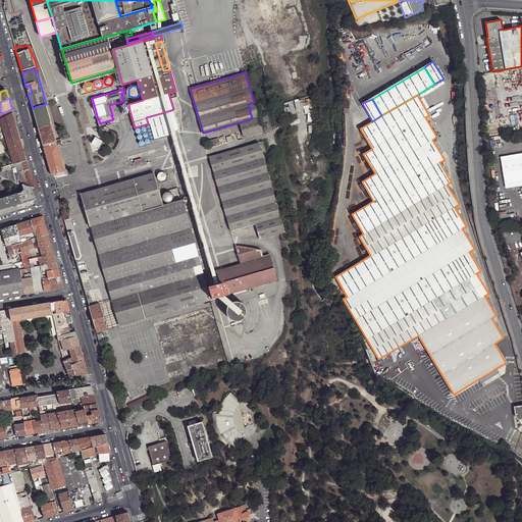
[(129,110),(128,104),(126,104),(126,102),(121,104),(123,113),(128,112),(128,110),(129,110)]
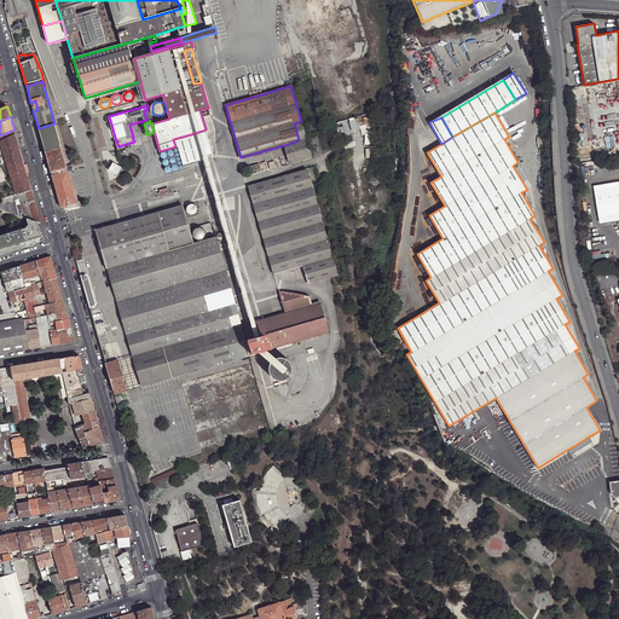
[(299,140),(284,145),(289,163),(311,157),(301,121),(294,123),(299,140)]
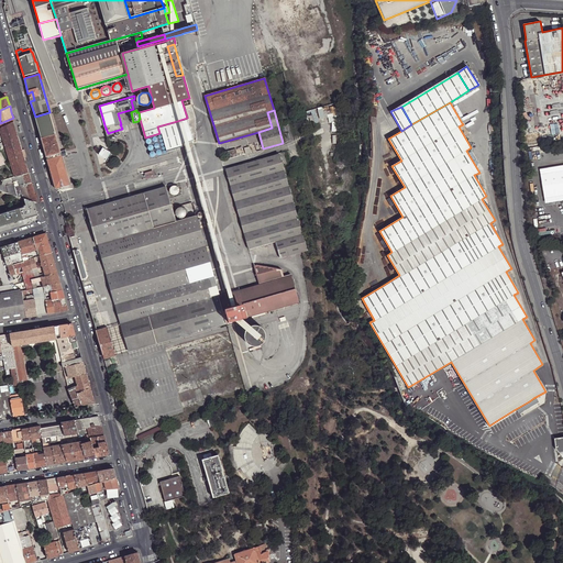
[(41,138),(55,134),(50,112),(35,117),(37,128),(41,138)]
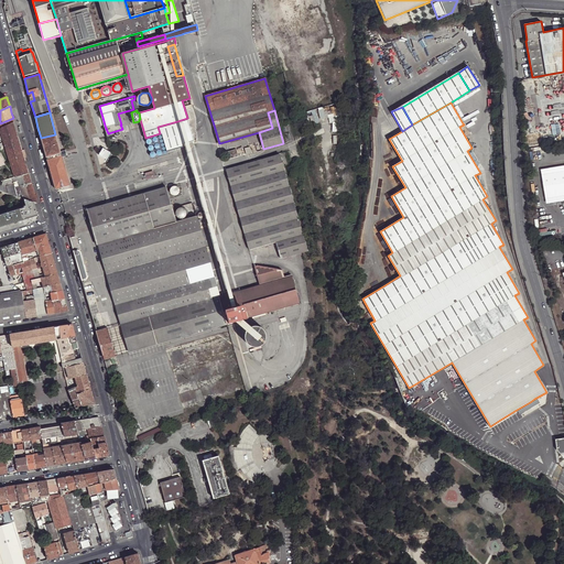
[(13,120),(13,118),(0,123),(0,128),(0,129),(1,129),(13,122),(14,122),(13,120)]
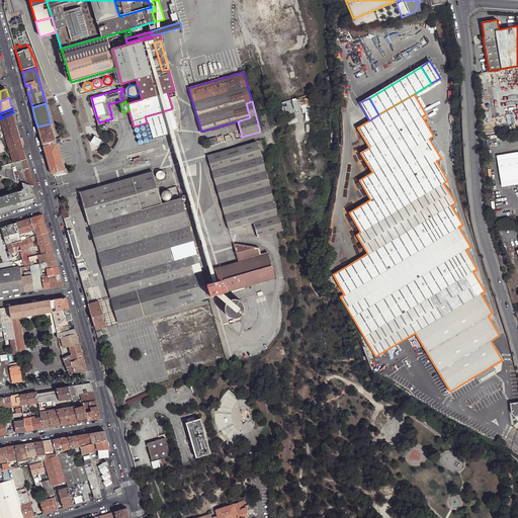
[(169,134),(163,111),(145,116),(147,122),(149,122),(153,138),(169,134)]
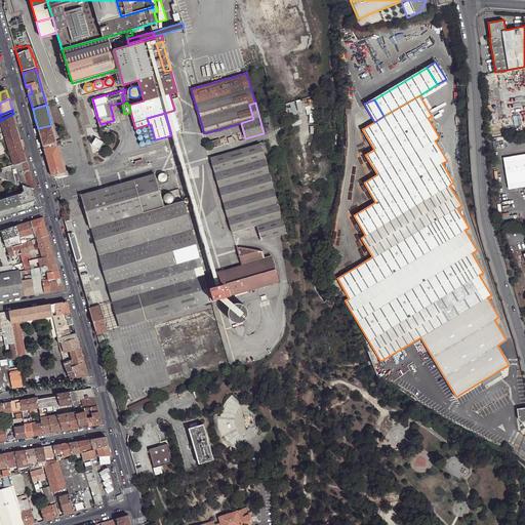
[(15,123),(12,114),(1,120),(13,164),(27,161),(25,156),(24,150),(21,140),(16,126),(15,123)]
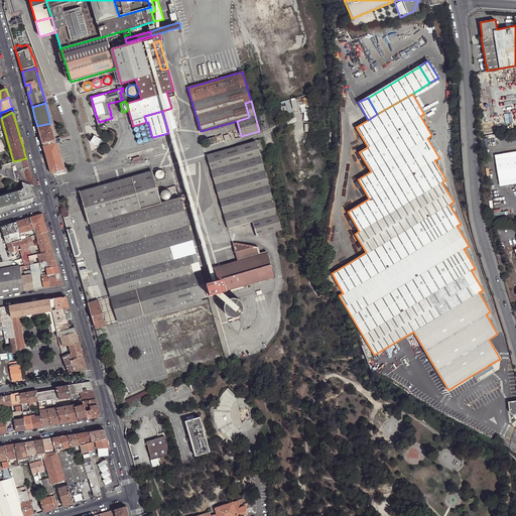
[(42,143),(55,140),(50,123),(37,126),(42,143)]
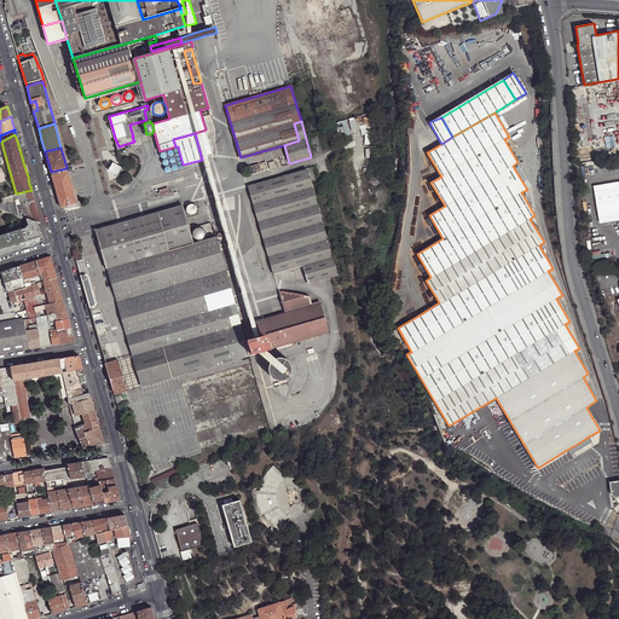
[(248,175),(260,172),(258,165),(246,168),(248,175)]
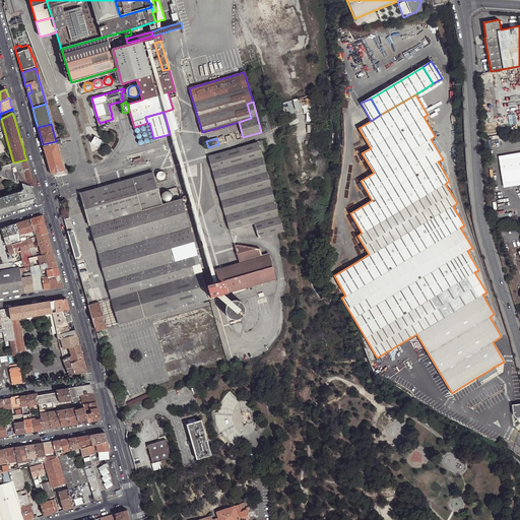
[(43,144),(51,174),(64,171),(56,141),(43,144)]
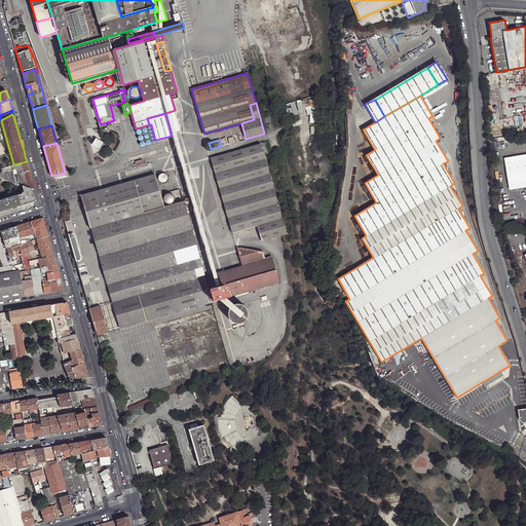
[(263,240),(267,239),(282,235),(287,233),(261,144),(211,158),(232,232),(258,225),(263,240)]
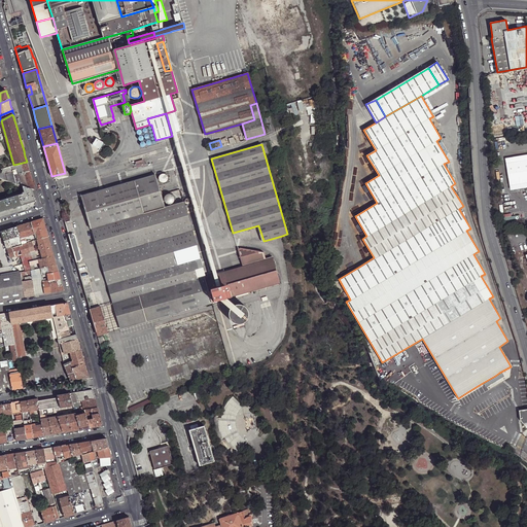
[(526,153),(505,157),(506,163),(526,159),(526,153)]
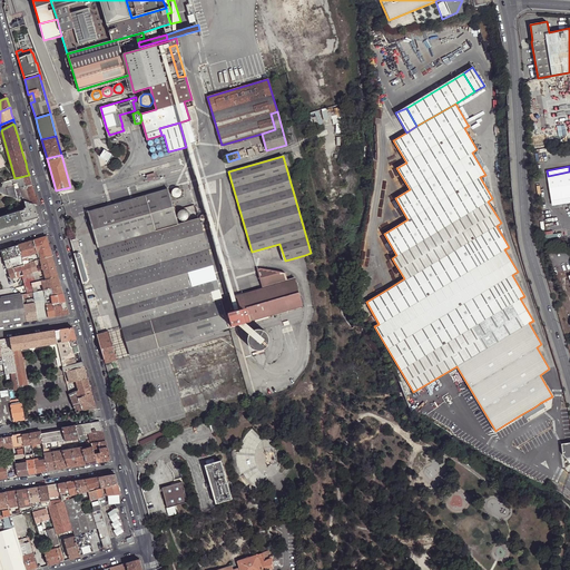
[(569,172),(548,176),(551,200),(569,197),(569,172)]
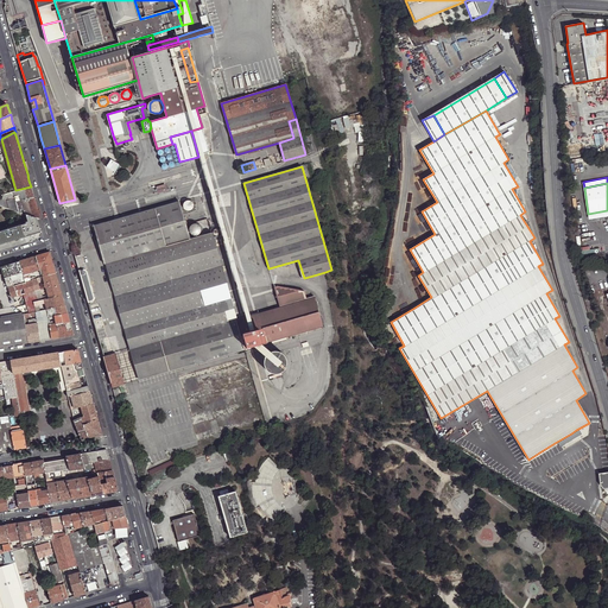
[(32,194),(31,187),(16,190),(13,191),(14,197),(19,196),(20,201),(33,197),(32,194)]
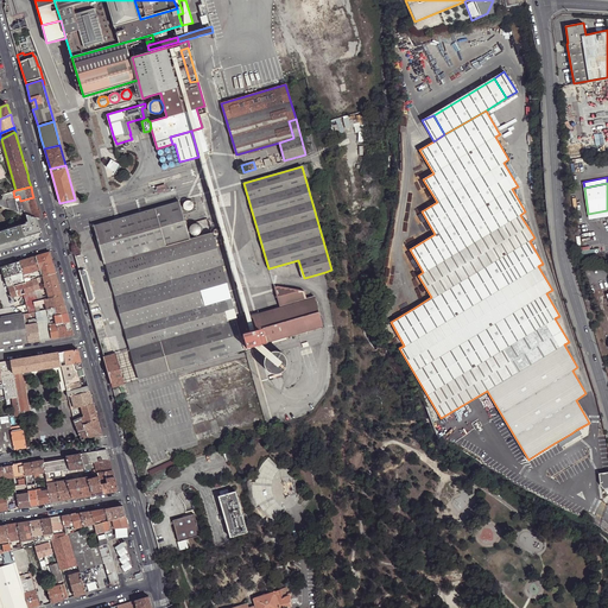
[(37,209),(33,197),(20,201),(25,214),(37,217),(39,219),(40,219),(37,209)]
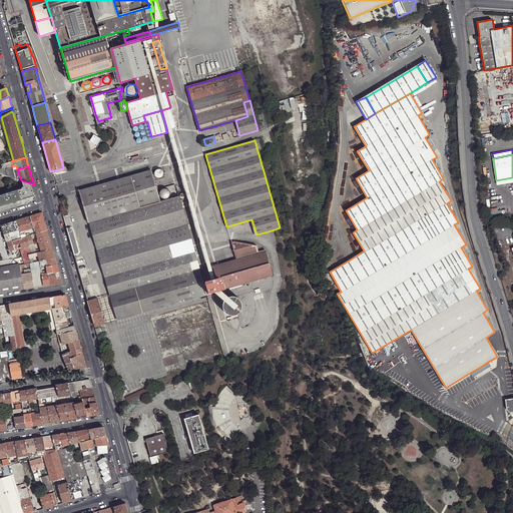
[(21,180),(17,169),(13,170),(16,179),(20,180),(21,181),(21,180)]
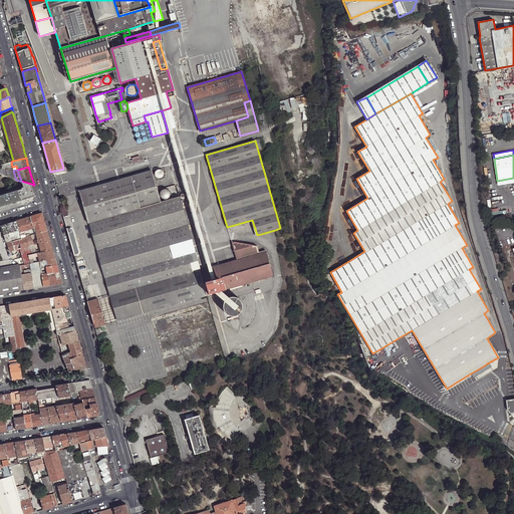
[(87,223),(89,222),(161,202),(157,189),(155,183),(151,170),(78,191),(87,223)]
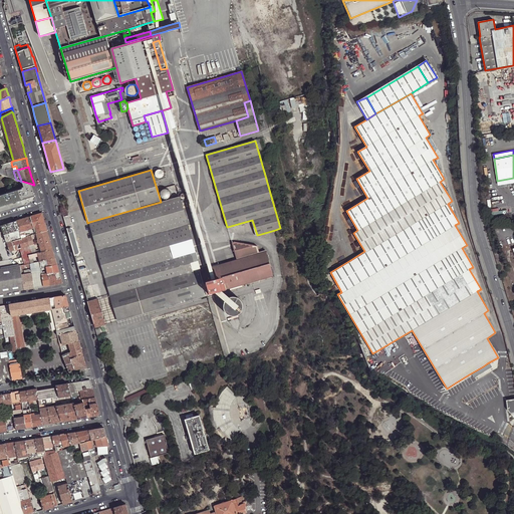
[(513,178),(497,181),(499,186),(513,183),(513,178)]
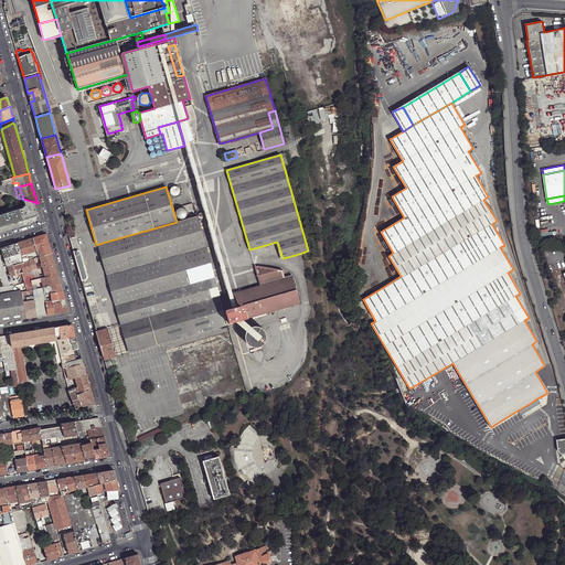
[(23,200),(22,199),(23,206),(24,208),(23,209),(19,209),(22,220),(38,215),(36,212),(34,204),(34,202),(23,199),(23,200)]
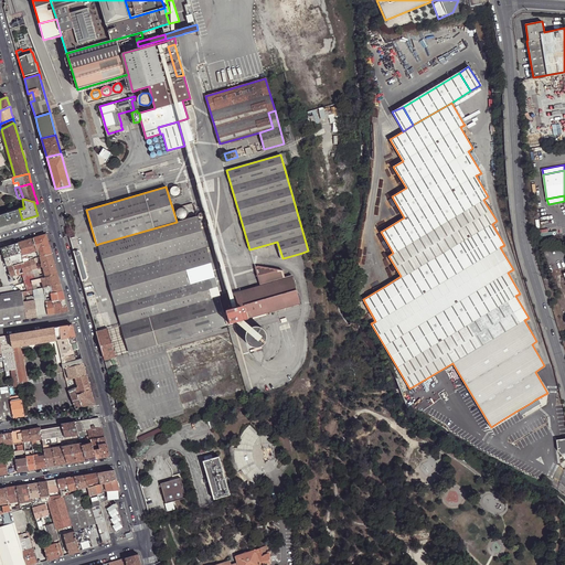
[(0,226),(22,220),(19,209),(0,215),(0,226)]
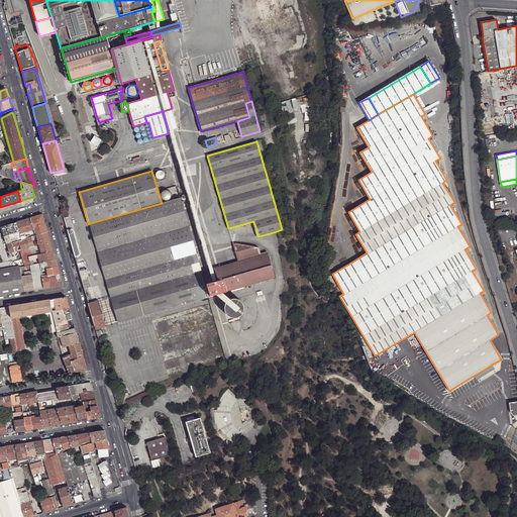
[(105,280),(196,254),(187,224),(184,211),(180,198),(162,203),(90,223),(105,280)]
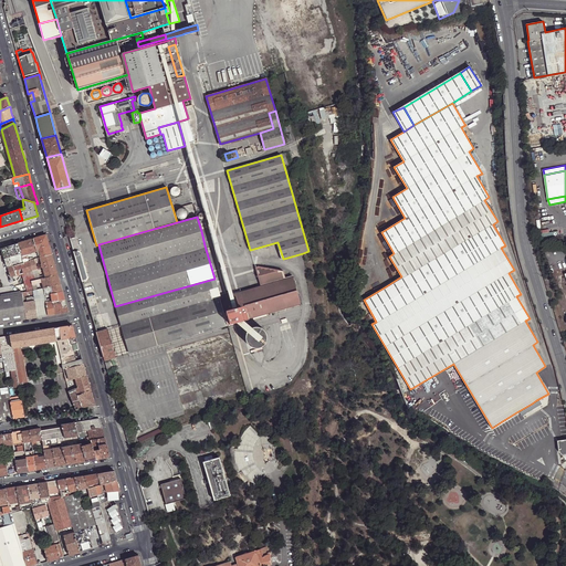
[(201,231),(205,245),(211,243),(208,229),(201,231)]
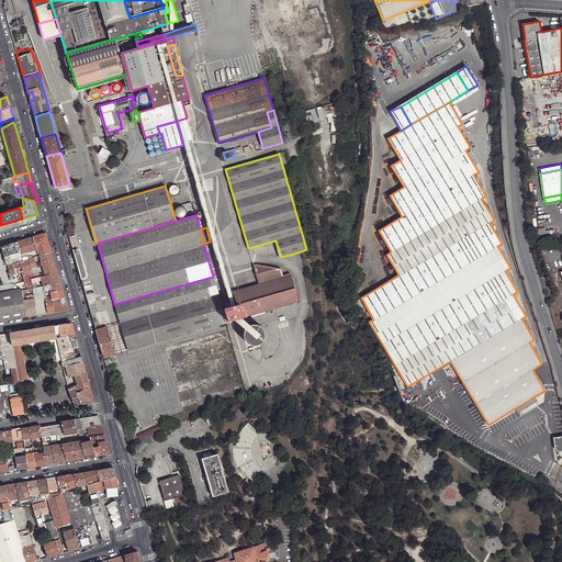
[(46,233),(34,237),(37,249),(40,248),(41,253),(42,255),(52,251),(49,244),(46,233)]
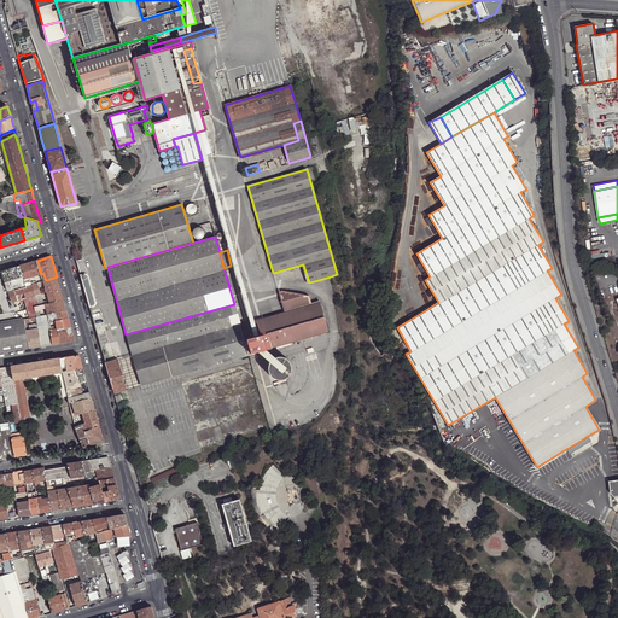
[(81,275),(87,274),(83,261),(81,260),(76,261),(81,275)]
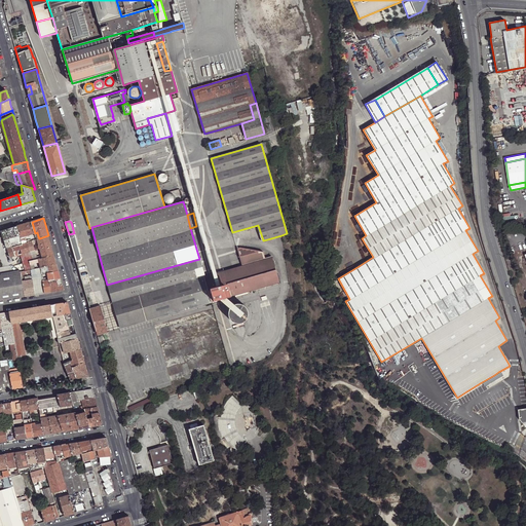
[(32,222),(17,226),(21,236),(23,243),(27,241),(25,236),(35,233),(32,222)]
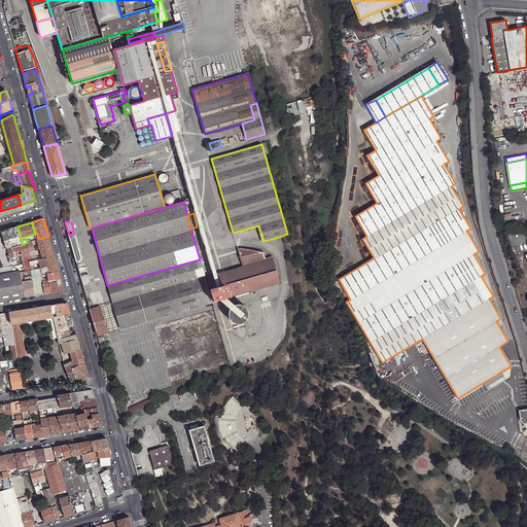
[(18,226),(3,231),(5,241),(21,237),(18,226)]
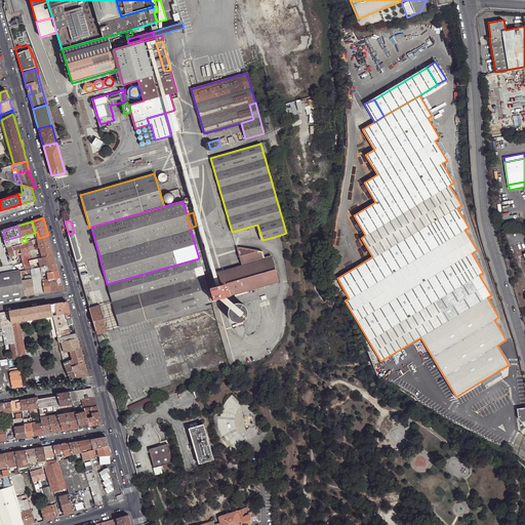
[(69,234),(76,261),(80,260),(81,257),(74,233),(69,234)]
